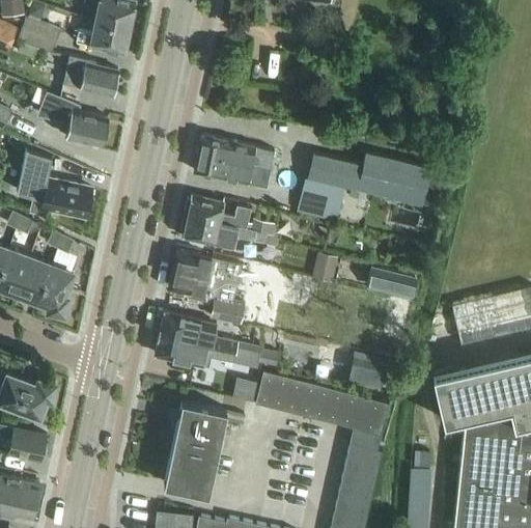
[(24,17),(22,0),(0,0),(0,1),(2,20),(24,17)]
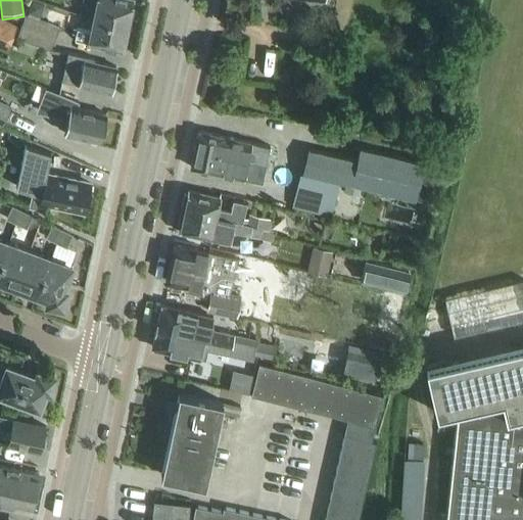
[(83,0),(80,18),(93,21),(93,20),(128,29),(133,2),(124,0),(83,0)]
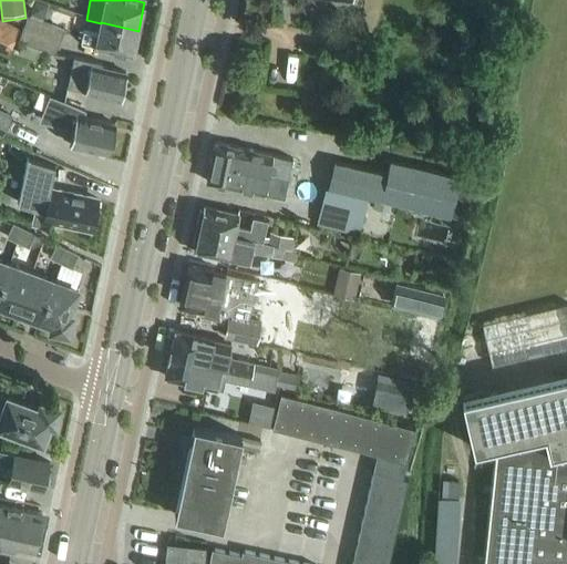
[(34,6),(31,18),(43,21),(48,9),(34,6)]
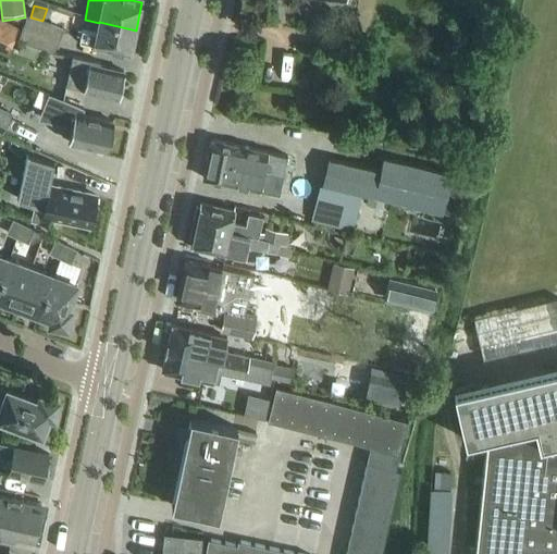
[(27,20),(22,32),(59,46),(63,34),(27,20)]
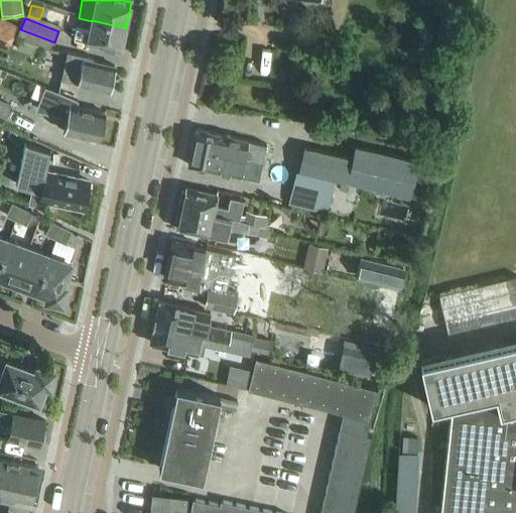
[(92,20),(92,21),(89,33),(77,30),(74,42),(87,45),(87,47),(120,54),(126,28),(92,20)]
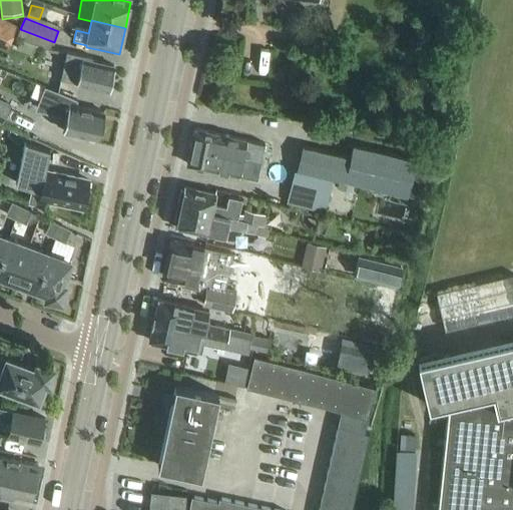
[(0,21),(0,48),(2,49),(7,51),(17,29),(12,26),(0,21)]
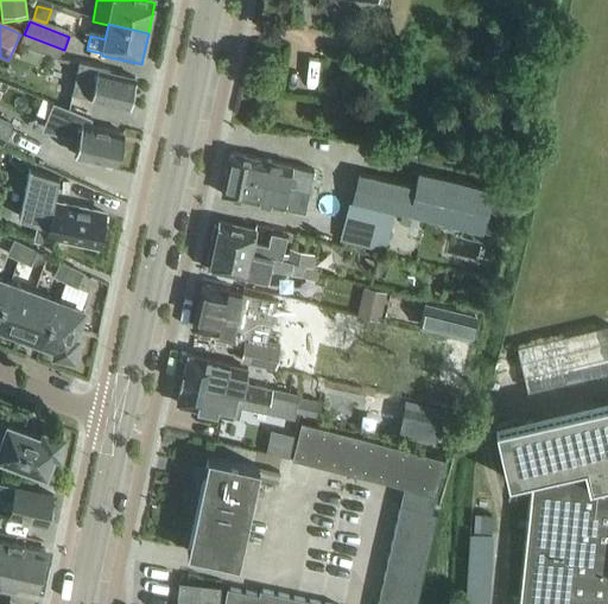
[(64,50),(24,35),(19,49),(59,63),(64,50)]
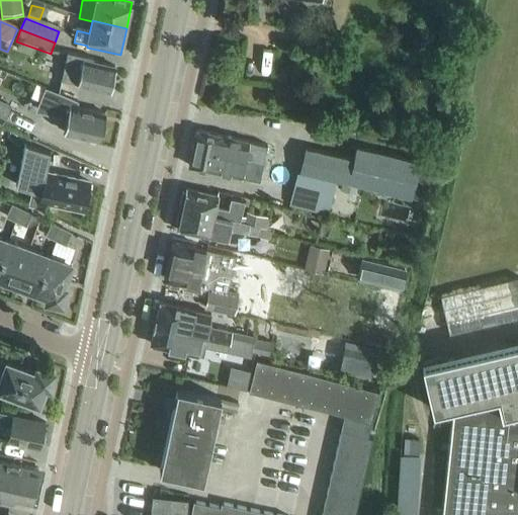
[(93,65),(94,62),(68,56),(62,83),(82,88),(86,90),(90,90),(109,94),(110,90),(113,89),(114,83),(112,81),(115,70),(93,65)]
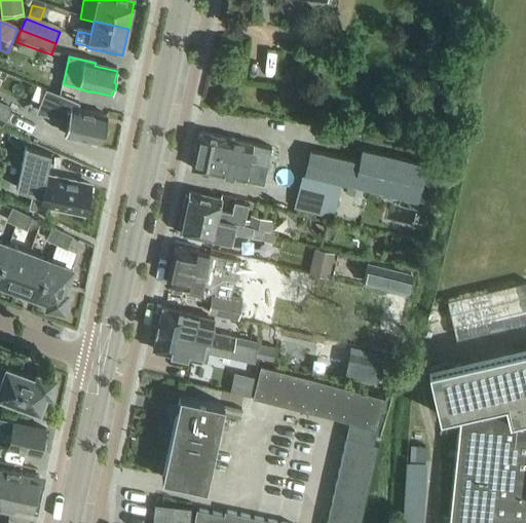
[(32,101),(41,105),(46,94),(45,94),(37,89),(32,101)]
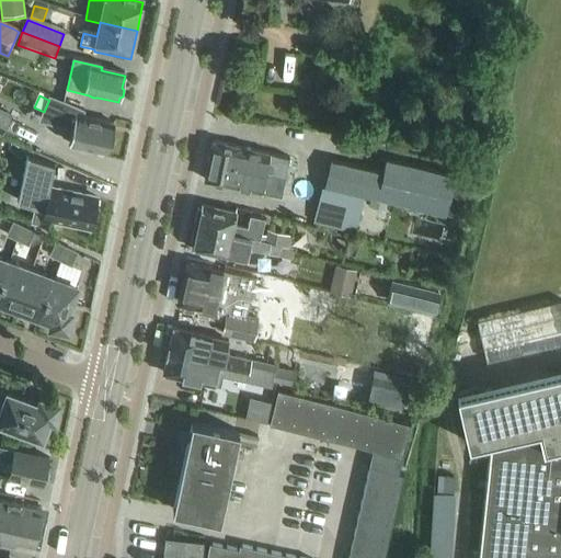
[(299,99),(297,106),(312,110),(313,102),(299,99)]
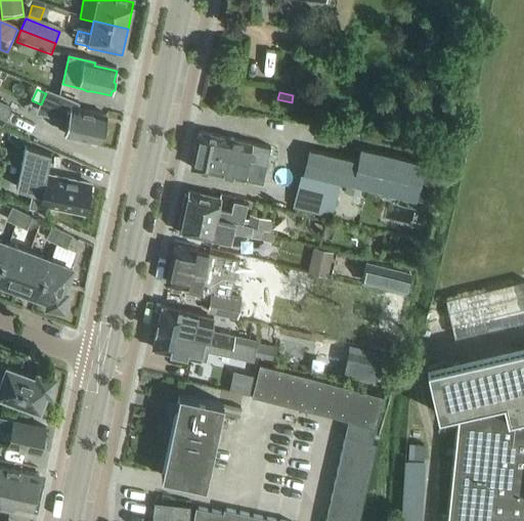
[(57,97),(51,113),(64,119),(66,117),(70,118),(69,124),(66,136),(69,137),(71,141),(77,142),(80,140),(100,144),(100,141),(103,139),(105,134),(103,130),(103,126),(105,118),(102,118),(78,112),(79,106),(57,97)]
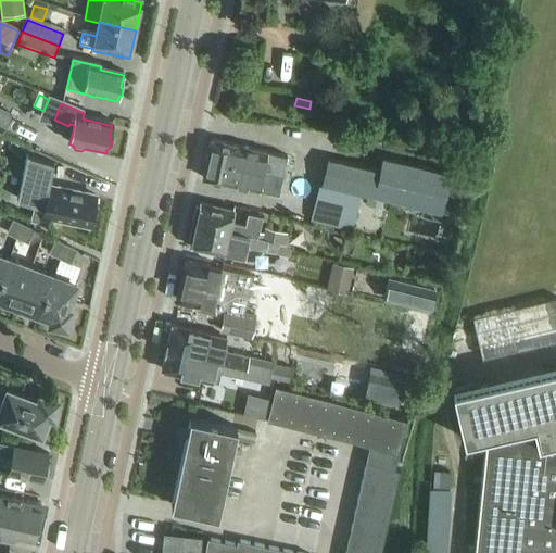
[(0,111),(0,136),(1,138),(11,117),(0,111)]
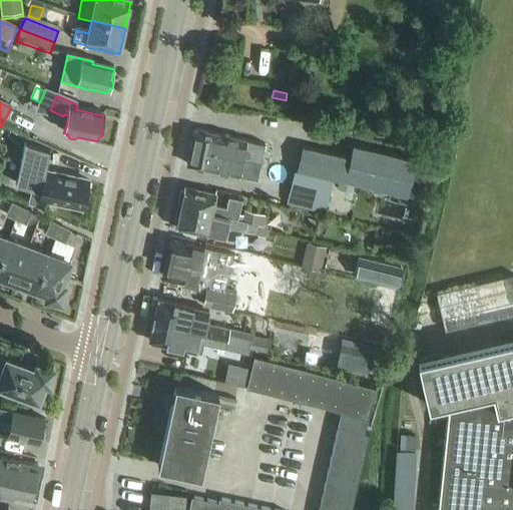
[(194,132),(190,147),(196,148),(195,150),(244,160),(243,162),(261,166),(265,147),(194,132)]
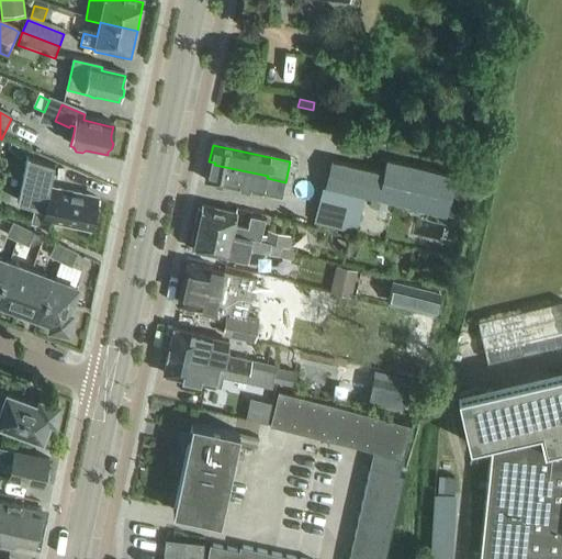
[(97,201),(49,191),(55,167),(27,158),(18,204),(36,210),(33,224),(52,228),(53,224),(65,227),(68,225),(91,231),(91,228),(94,226),(97,219),(94,215),(97,201)]
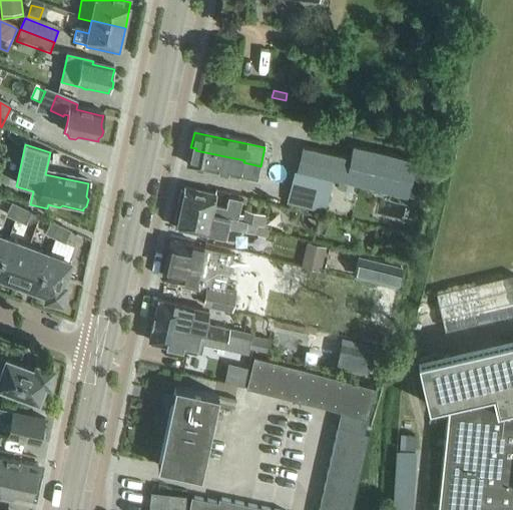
[(196,148),(190,147),(186,167),(258,182),(261,166),(243,162),(244,160),(195,150),(196,148)]
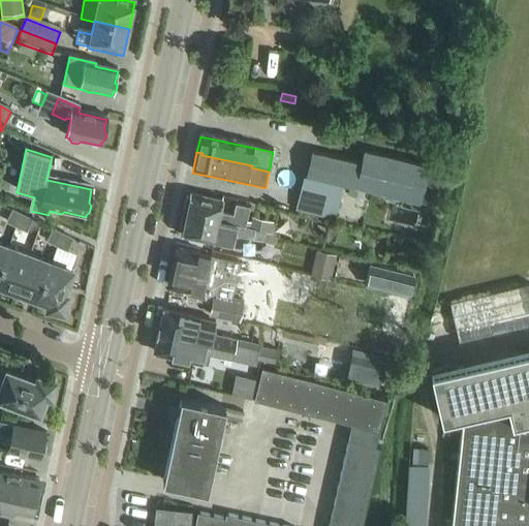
[(308,179),(436,209),(443,180),(427,176),(429,167),(364,153),(361,165),(313,154),(308,179)]
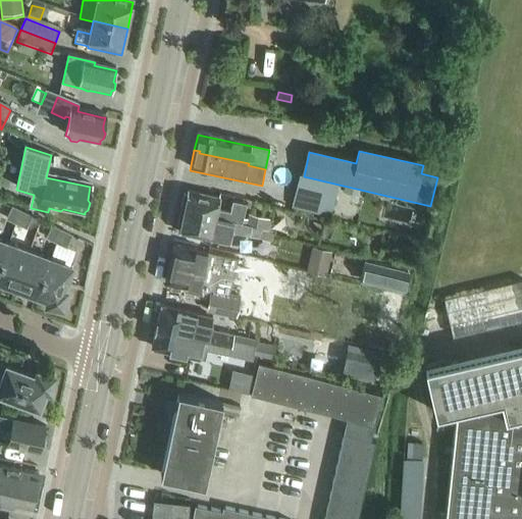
[(185,208),(183,216),(194,218),(194,215),(215,220),(242,227),(247,206),(232,203),(230,214),(217,212),(219,201),(188,194),(187,198),(185,197),(183,207),(185,208)]
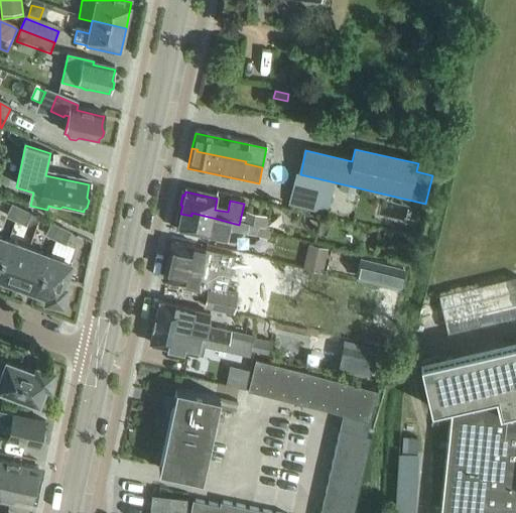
[(292,209),(326,216),(329,201),(295,193),(292,209)]
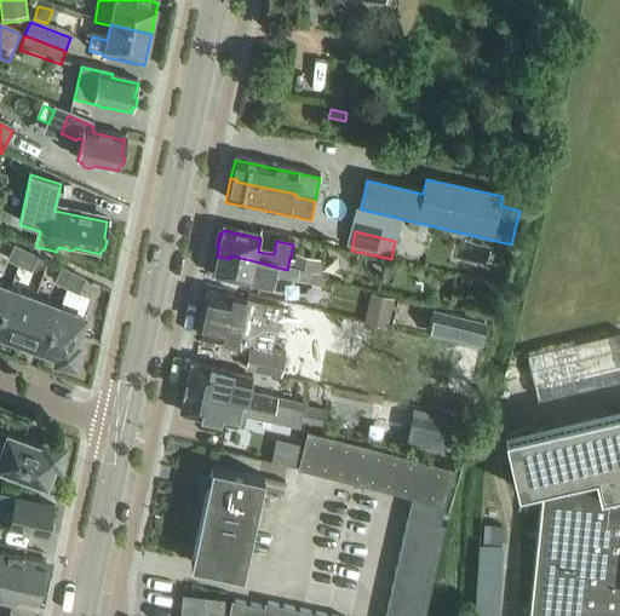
[(9,263),(19,269),(27,254),(15,249),(9,263)]
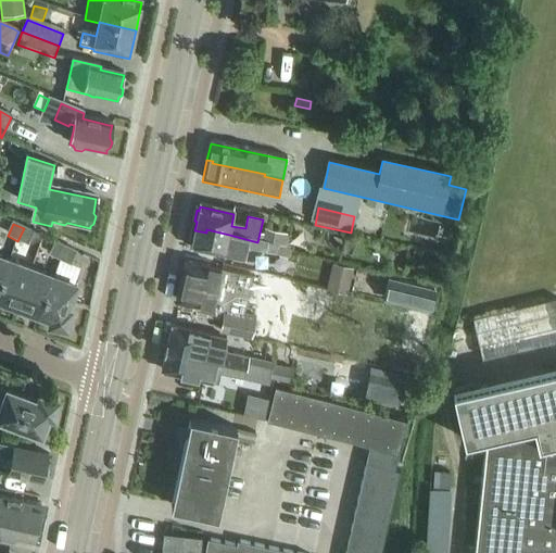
[(24,228),(17,241),(28,246),(34,234),(24,228)]
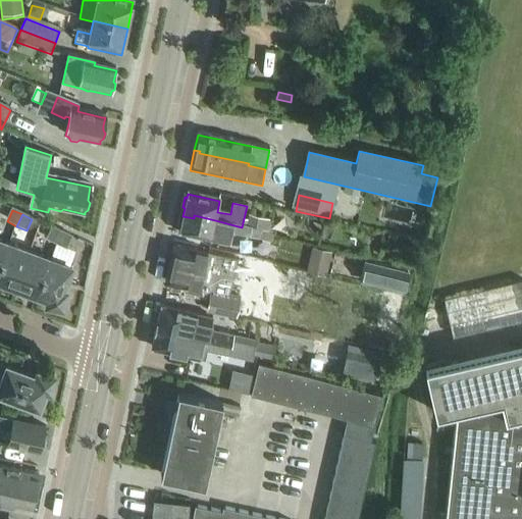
[(241,236),(242,227),(215,220),(194,215),(194,218),(183,216),(181,220),(179,220),(177,229),(179,230),(179,235),(211,241),(211,240),(229,244),(231,234),(241,236)]
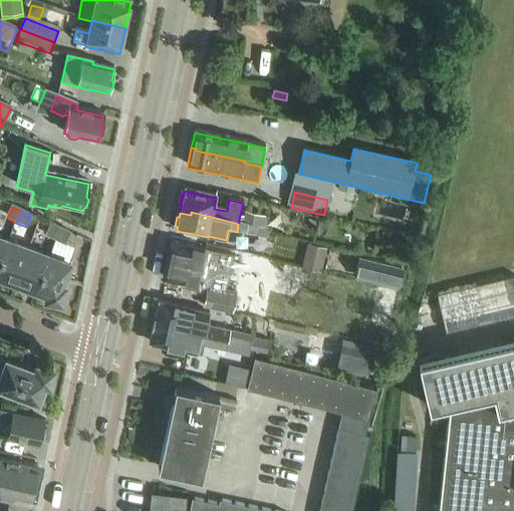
[(245,214),(243,225),(264,230),(267,219),(245,214)]
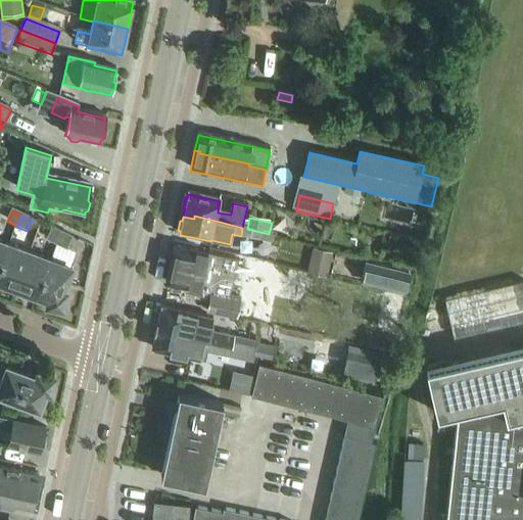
[(269,234),(247,229),(245,237),(268,242),(269,234)]
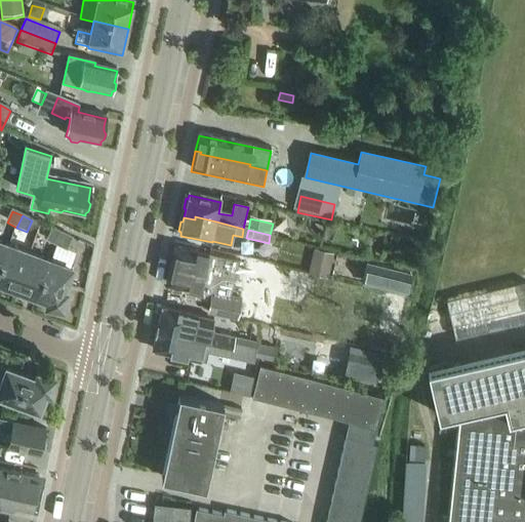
[(47,242),(57,246),(63,235),(53,231),(47,242)]
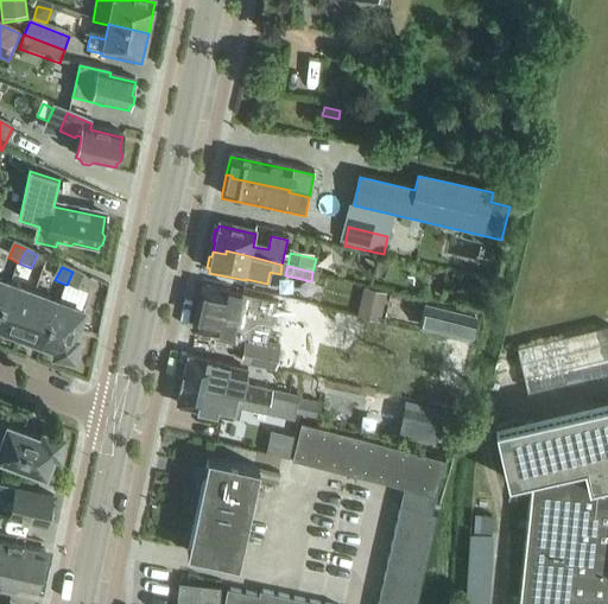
[(73,272),(67,285),(77,291),(83,278),(73,272)]
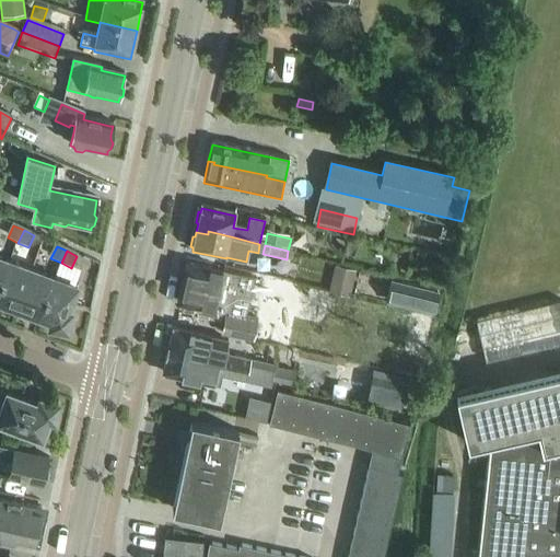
[(0,290),(10,265),(0,260),(0,290)]
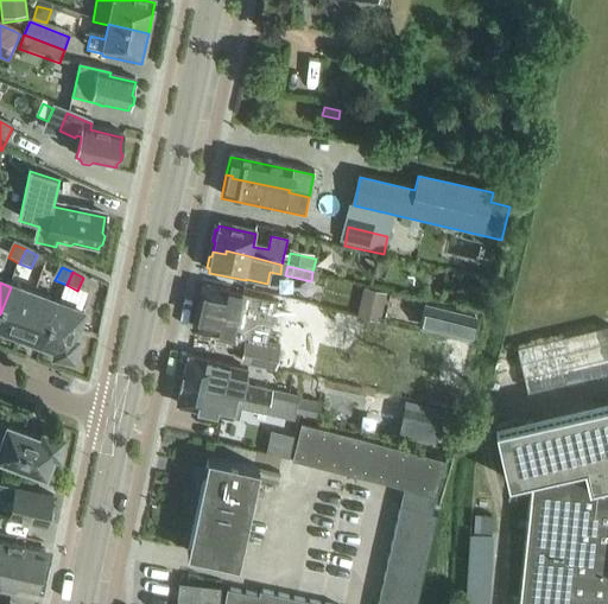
[(4,336),(18,342),(35,296),(11,287),(0,315),(0,330),(5,332),(4,336)]
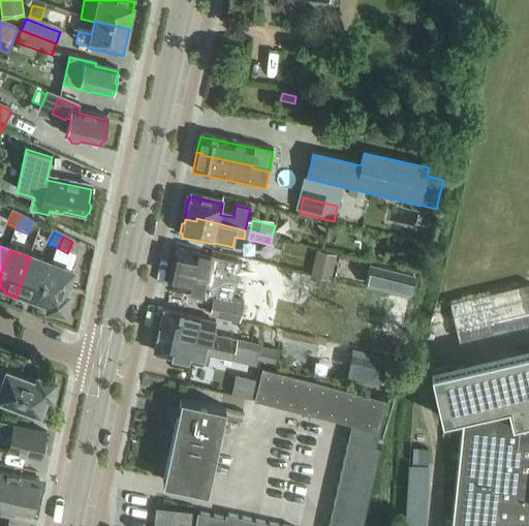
[(215,259),(176,251),(167,288),(198,295),(196,303),(212,306),(210,318),(240,325),(245,303),(234,300),(241,266),(215,259)]
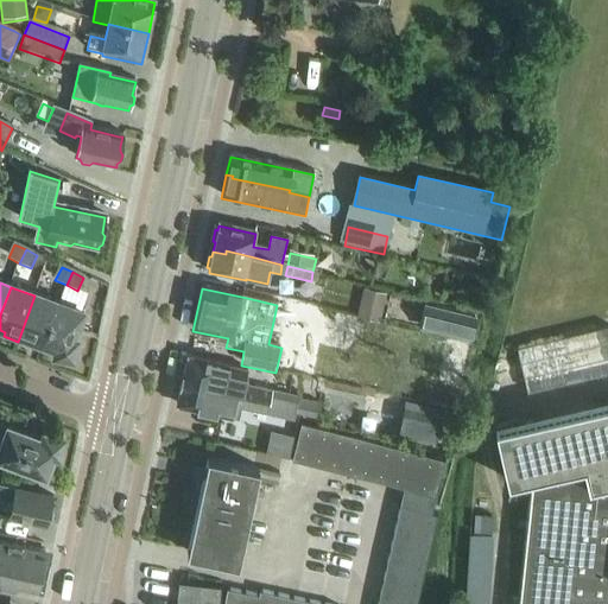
[(33,343),(43,347),(58,305),(35,296),(18,342),(32,347),(33,343)]
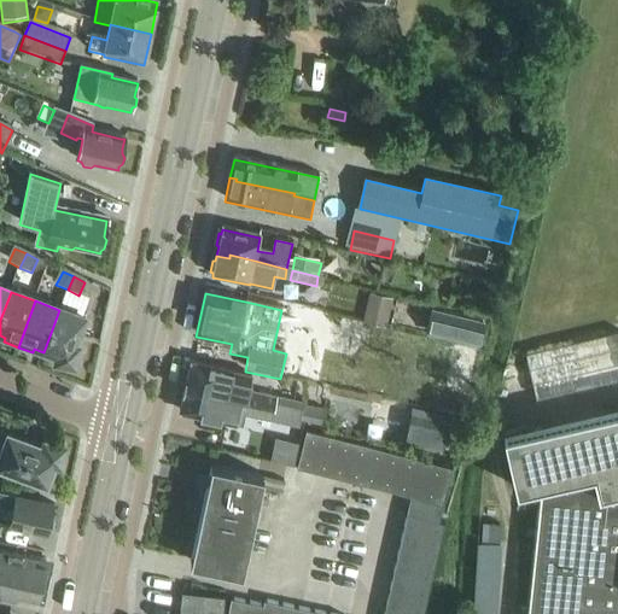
[(59,310),(44,352),(57,357),(56,364),(75,368),(79,348),(75,348),(85,320),(59,310)]
